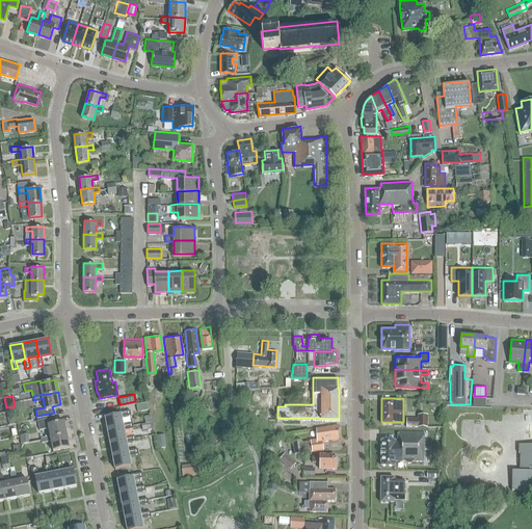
[(123,425),(123,423),(121,415),(130,413),(129,407),(120,410),(120,413),(105,416),(108,428),(123,425)]
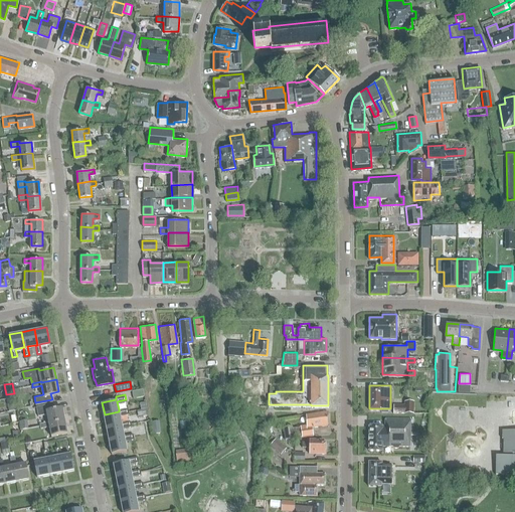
[(393,402),(392,411),(413,411),(413,399),(403,399),(403,402),(393,402)]
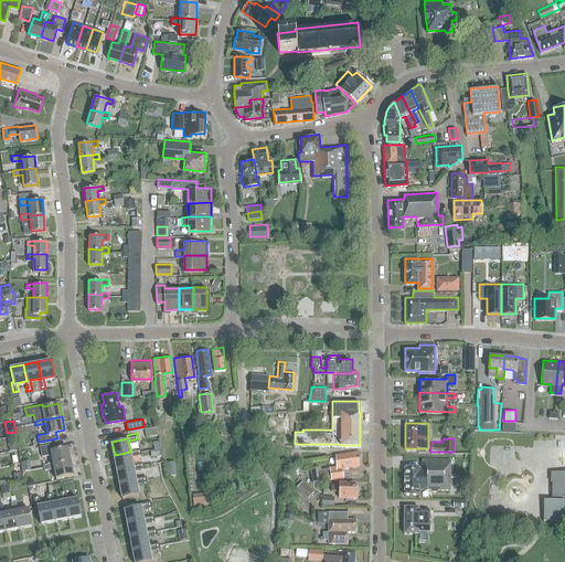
[(52,453),(53,462),(54,463),(71,459),(68,446),(59,448),(57,441),(40,444),(42,455),(52,453)]
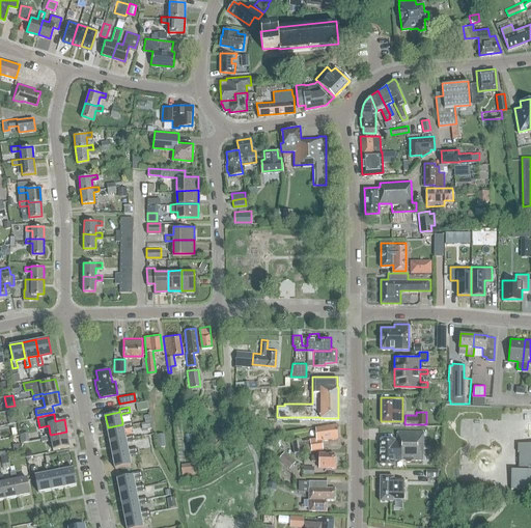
[(132,420),(122,422),(122,424),(108,427),(110,441),(126,438),(124,435),(123,426),(132,425),(132,420)]
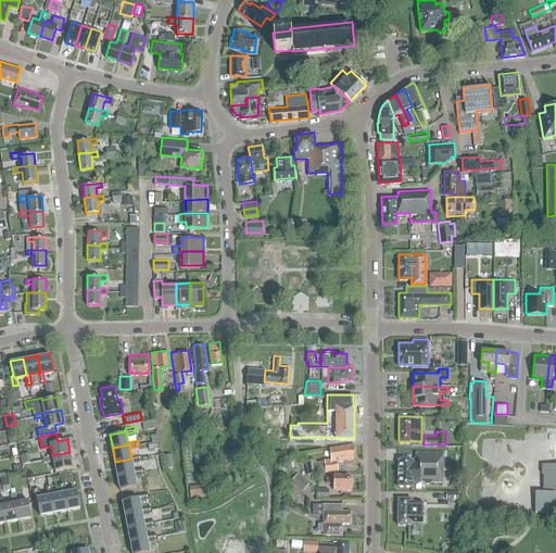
[(306,460),(307,473),(338,468),(337,460),(354,457),(354,443),(330,447),(330,457),(316,460),(316,459),(306,460)]
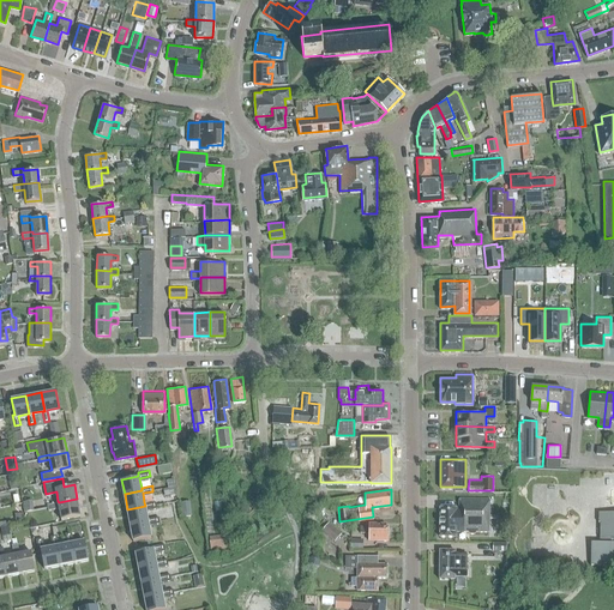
[(458,506),(439,506),(440,536),(456,535),(456,529),(469,529),(470,531),(474,531),(475,530),(489,530),(489,497),(458,496),(458,506)]
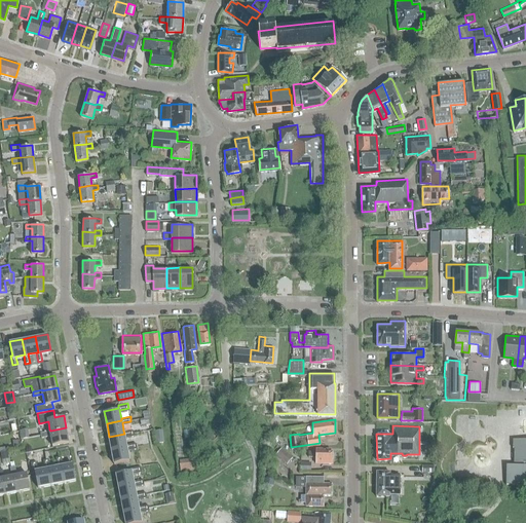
[(50,431),(49,430),(40,431),(41,436),(50,434),(52,444),(68,441),(66,427),(50,431)]
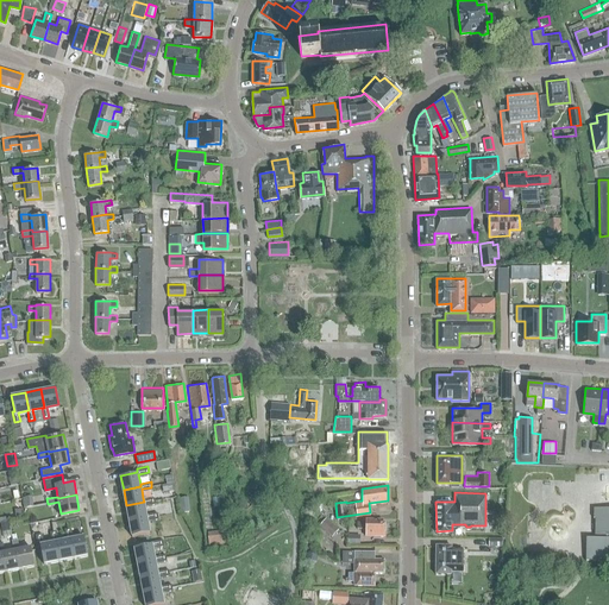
[(188,495),(180,496),(181,510),(189,509),(188,495)]
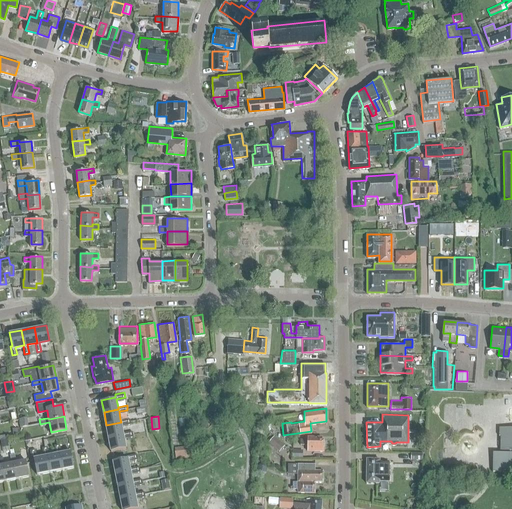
[(129,418),(120,419),(121,422),(106,425),(109,437),(123,434),(123,432),(121,424),(130,422),(129,418)]
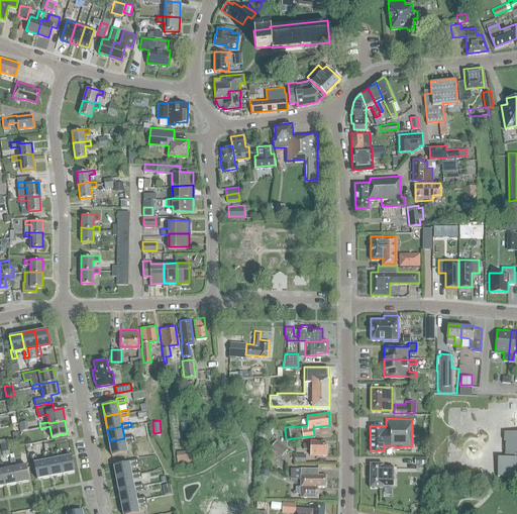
[(516,430),(503,430),(503,438),(505,438),(505,455),(497,455),(497,474),(505,475),(505,473),(516,472),(516,430)]
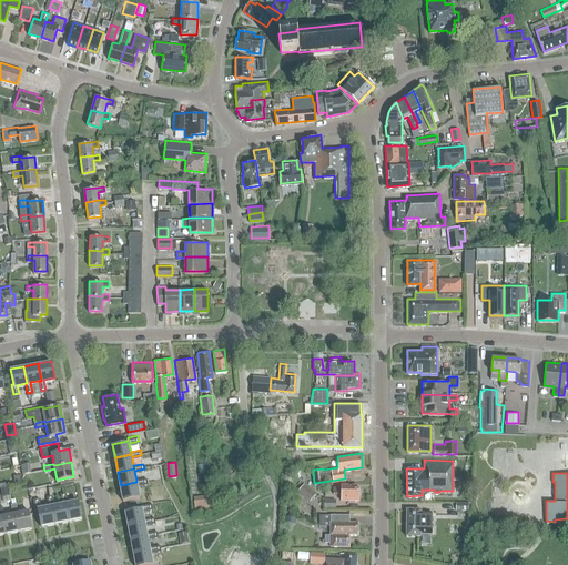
[(146,477),(137,480),(137,482),(121,485),(123,500),(140,496),(138,484),(146,482),(146,477)]
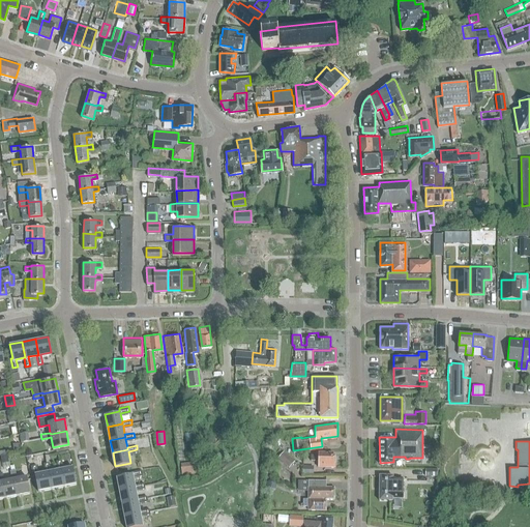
[(277,457),(288,466),(294,459),(283,449),(277,457)]
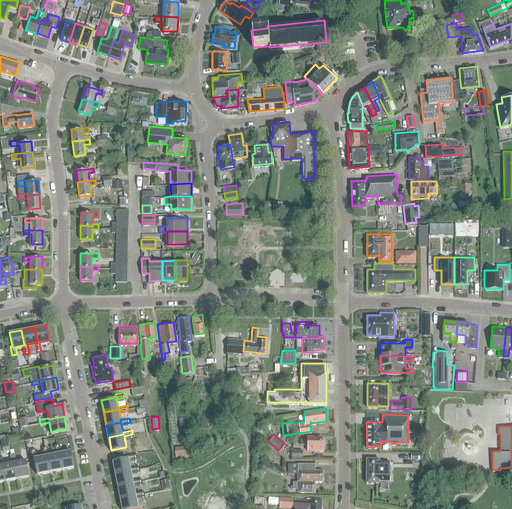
[(323,449),(323,439),(322,439),(322,436),(307,435),(307,437),(300,437),(300,442),(307,443),(307,449),(323,449)]
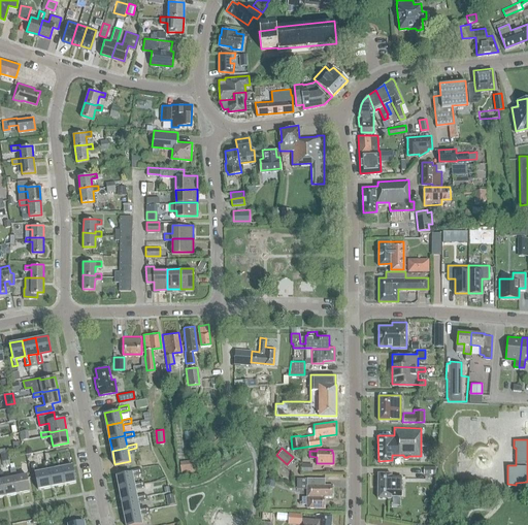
[(0,451),(0,452),(1,460),(8,458),(7,450),(0,451)]
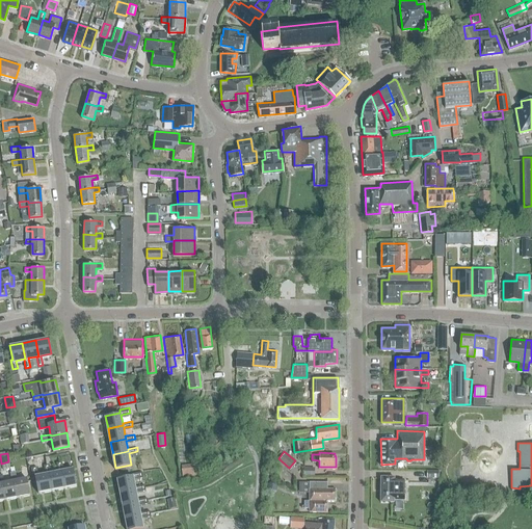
[(57,461),(59,471),(60,470),(63,486),(77,483),(74,468),(63,470),(61,460),(57,461)]
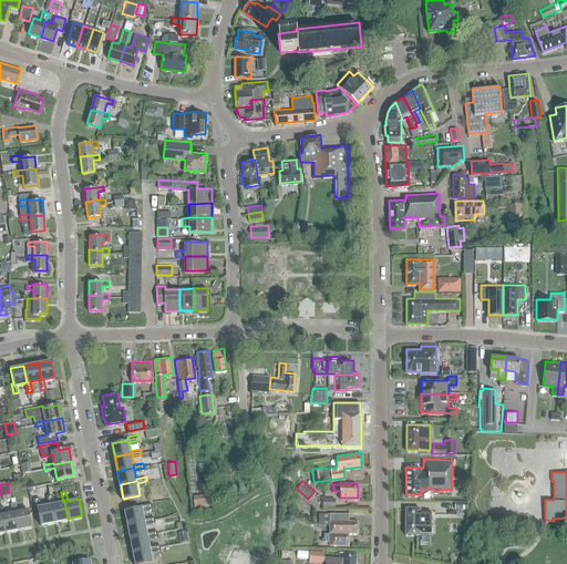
[(193,494),(194,506),(210,504),(209,492),(193,494)]
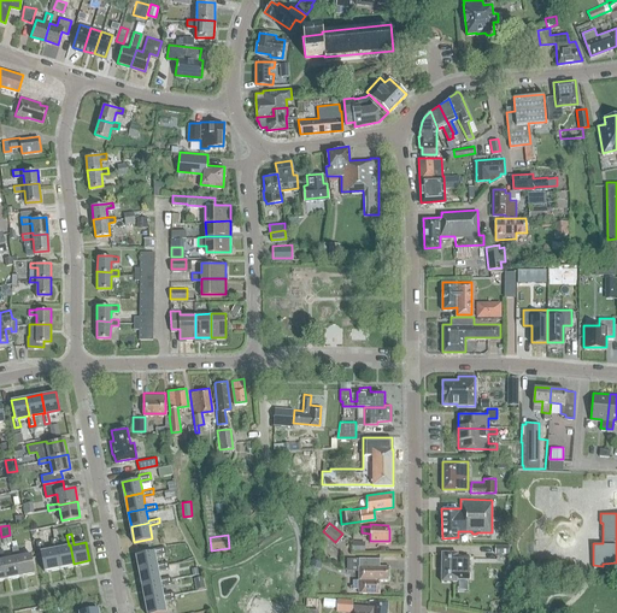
[(52,537),(54,548),(56,548),(59,566),(74,564),(70,544),(69,546),(59,547),(57,536),(52,537)]
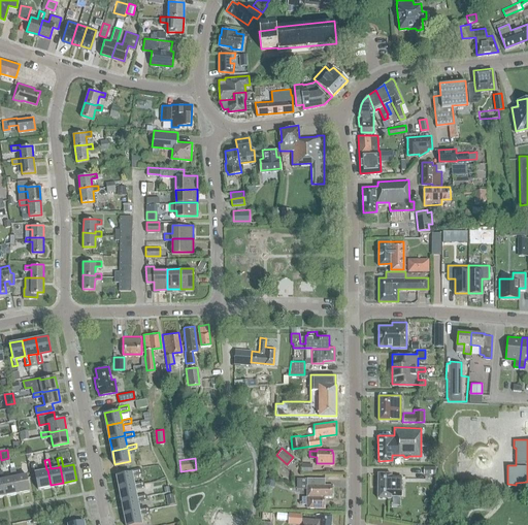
[(47,469),(46,469),(38,470),(36,462),(31,463),(33,472),(35,471),(38,488),(51,485),(47,469)]
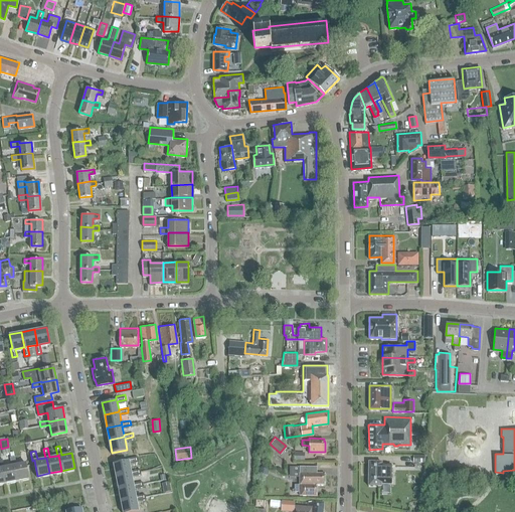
[(304,451),(294,451),(294,459),(304,460),(304,451)]
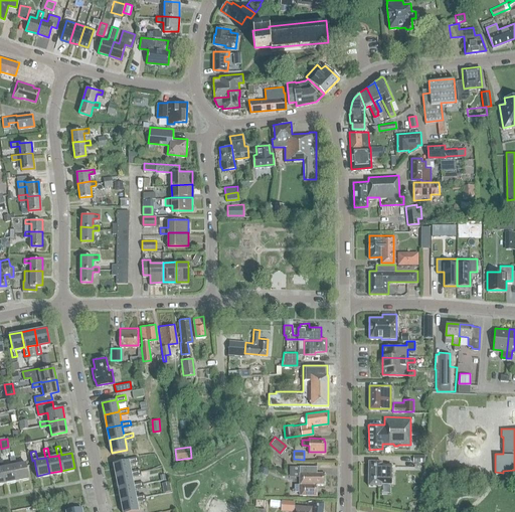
[(10,455),(12,464),(13,464),(16,480),(29,477),(26,461),(16,463),(14,454),(10,455)]
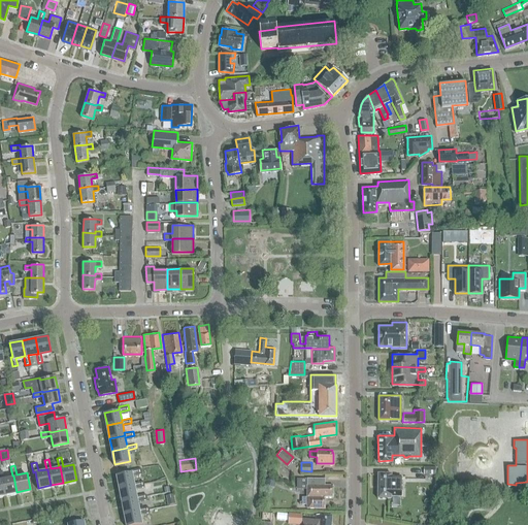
[(134,484),(134,482),(132,473),(141,471),(140,467),(131,469),(131,471),(117,474),(120,487),(134,484)]
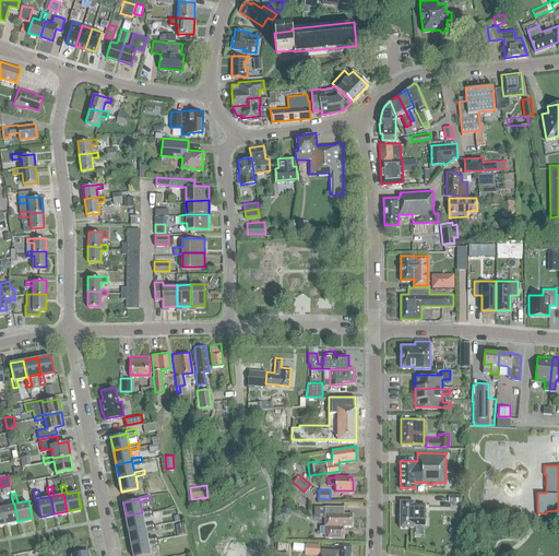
[(14,504),(13,504),(4,506),(2,496),(0,496),(0,506),(1,506),(4,523),(18,521),(14,504)]
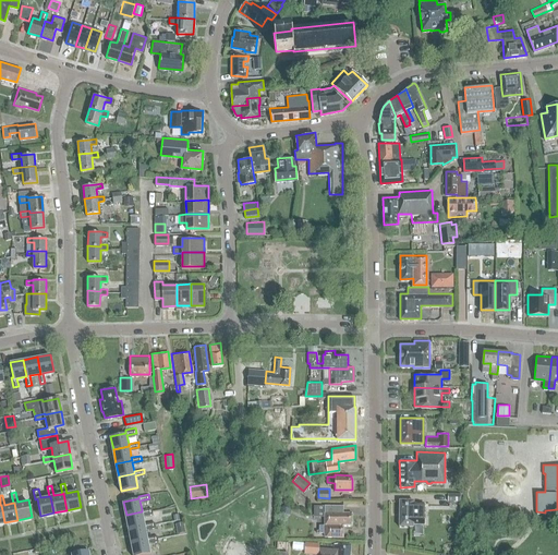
[(399,499),(399,525),(413,525),(413,522),(424,522),(424,502),(413,502),(413,499),(399,499)]
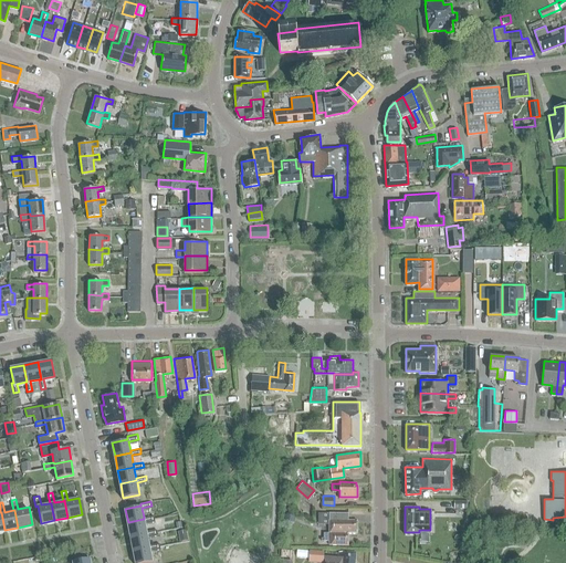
[(295,520),(295,513),(292,510),(286,510),(284,512),(283,520),(285,523),(291,523),(295,520)]
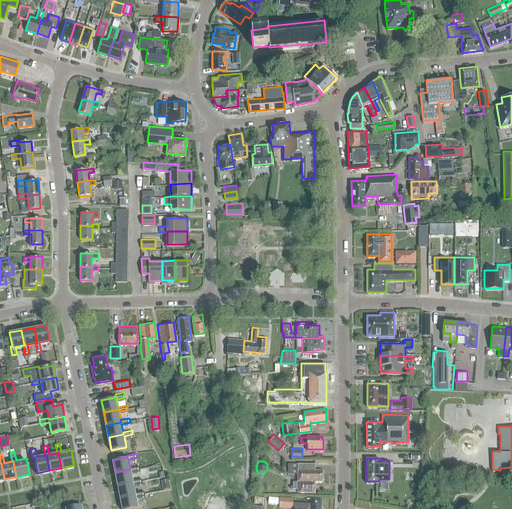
[(323,480),(323,469),(315,469),(315,462),(298,462),(298,480),(293,480),(293,485),(291,485),(291,487),(297,487),(297,490),(314,491),(314,480),(323,480)]
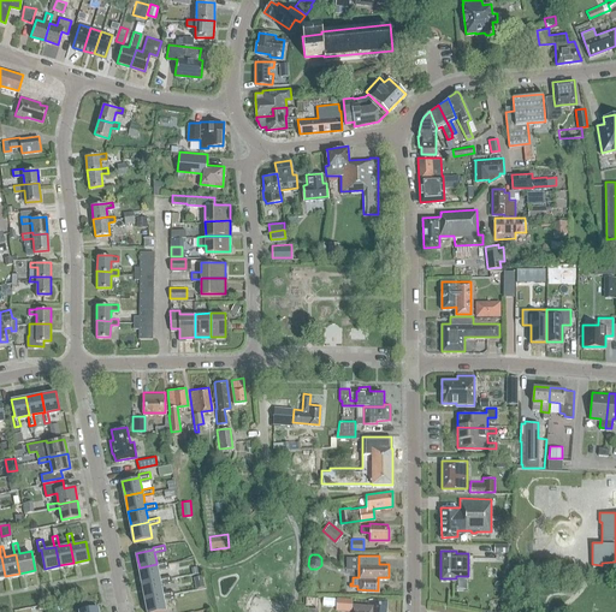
[(157,564),(140,568),(142,583),(160,580),(159,576),(158,566),(167,564),(166,559),(157,562),(157,564)]
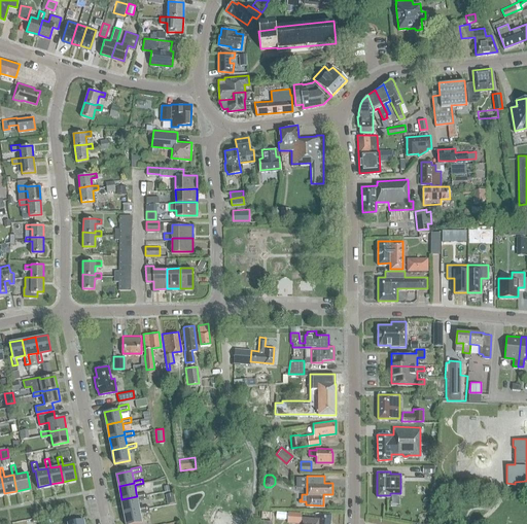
[(166,493),(167,502),(175,500),(173,491),(166,493)]
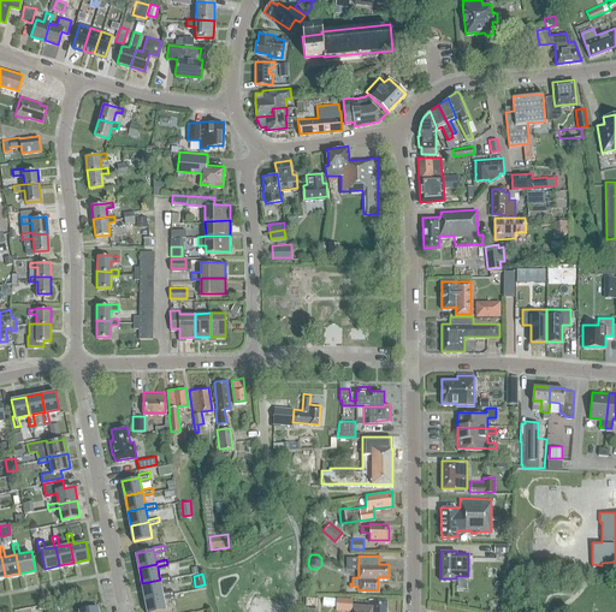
[(163,594),(163,592),(160,582),(171,580),(170,575),(159,576),(160,580),(142,583),(144,598),(163,594)]
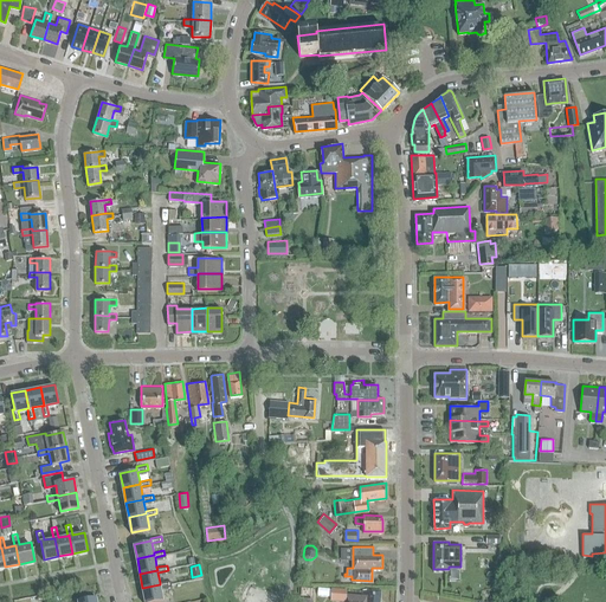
[(169,580),(160,582),(160,584),(142,588),(144,601),(150,601),(163,600),(161,587),(171,584),(169,580)]
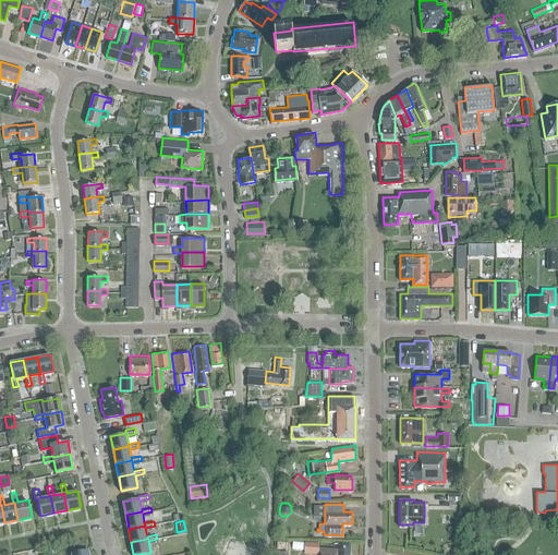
[(83,538),(71,540),(73,550),(84,549),(83,538)]
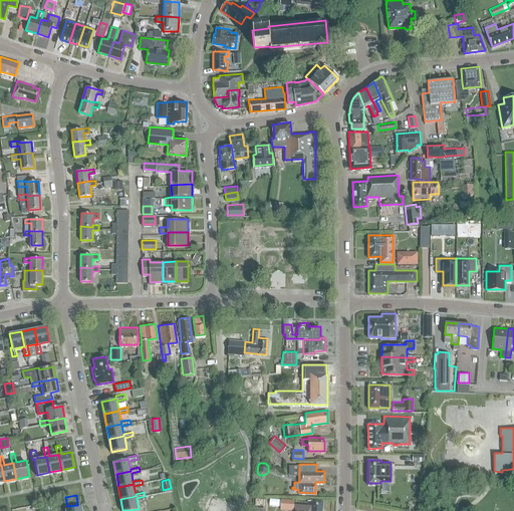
[(294,504),(293,510),(321,510),(322,500),(310,499),(310,500),(307,499),(307,504),(294,504)]
